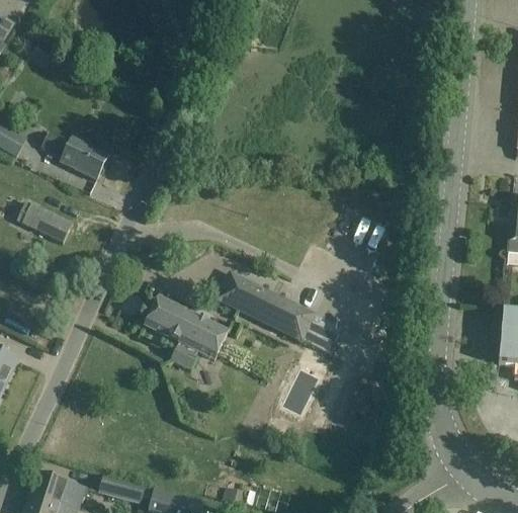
[(235,48),(243,52),(251,35),(244,31),(235,48)]
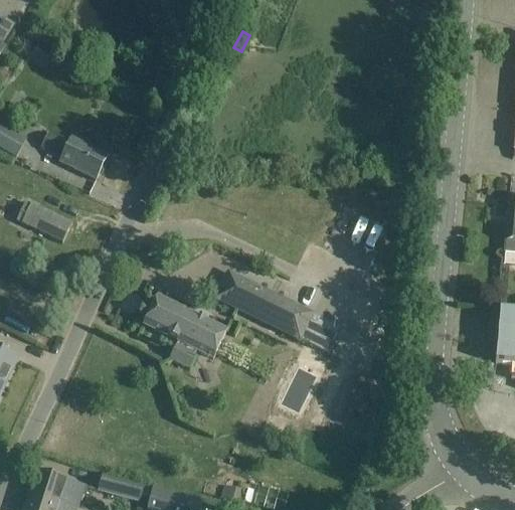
[(53,48),(38,39),(29,54),(44,63),(53,48)]
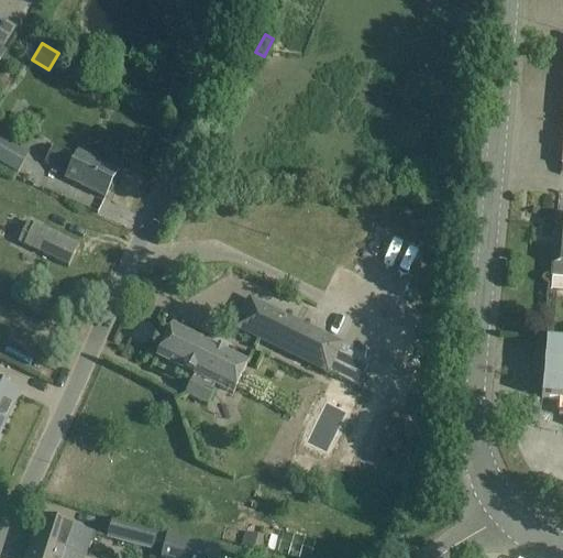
[(28,150),(0,133),(0,160),(17,170),(28,150)]
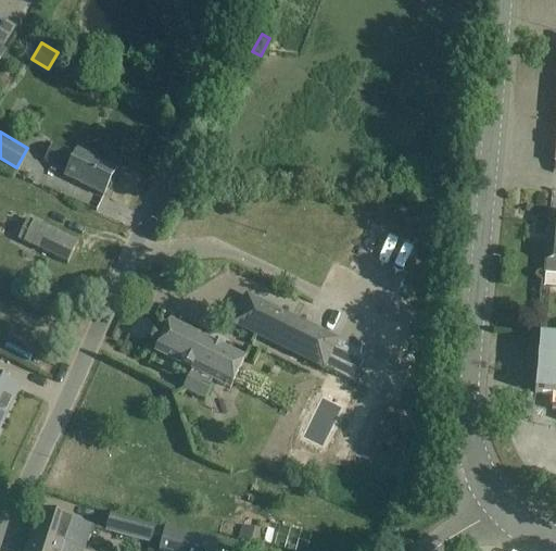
[(74,152),(52,142),(45,158),(65,168),(63,174),(84,183),(103,192),(116,166),(97,157),(76,148),(74,152)]
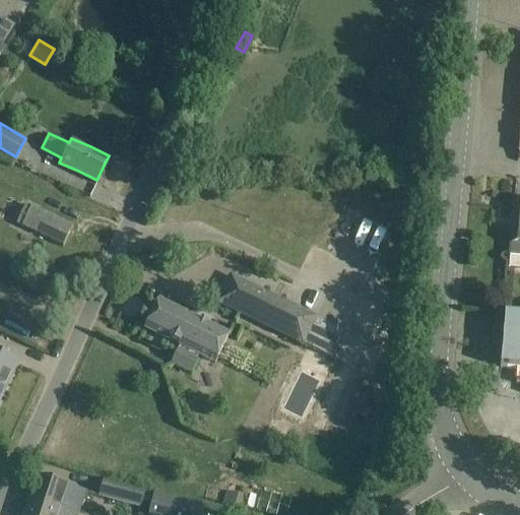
[(509,252),(508,264),(519,265),(519,194),(514,194),(509,252)]
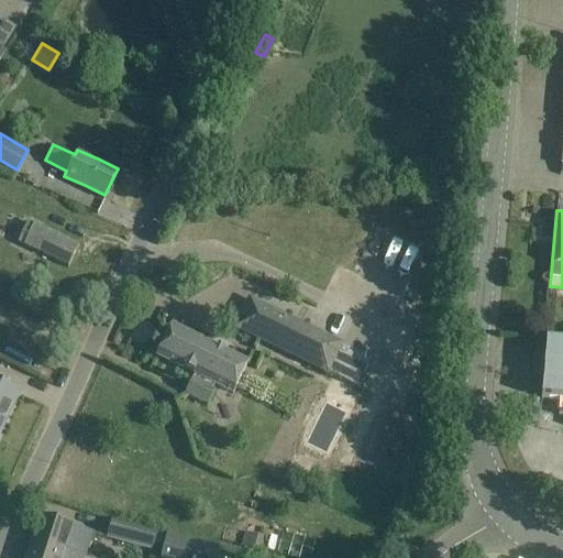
[(68,263),(78,241),(34,220),(23,242),(68,263)]
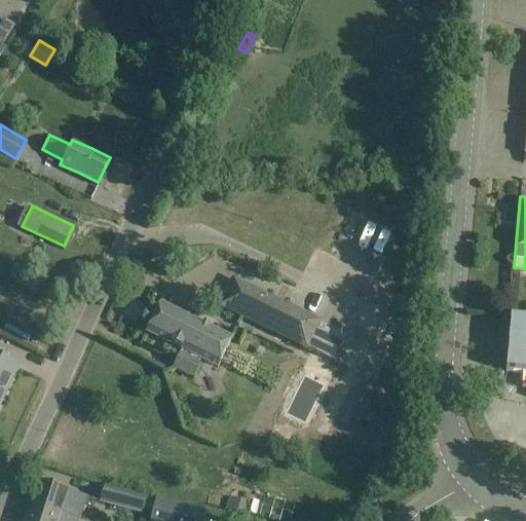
[(233,276),(221,302),(305,344),(318,319),(233,276)]
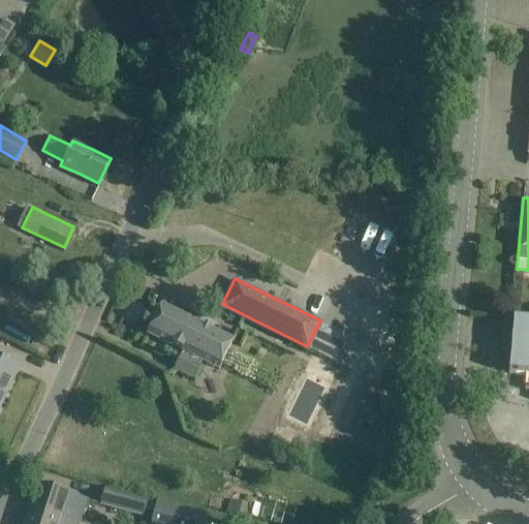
[(218,366),(231,338),(161,303),(148,331),(183,348),(174,367),(193,376),(201,358),(218,366)]
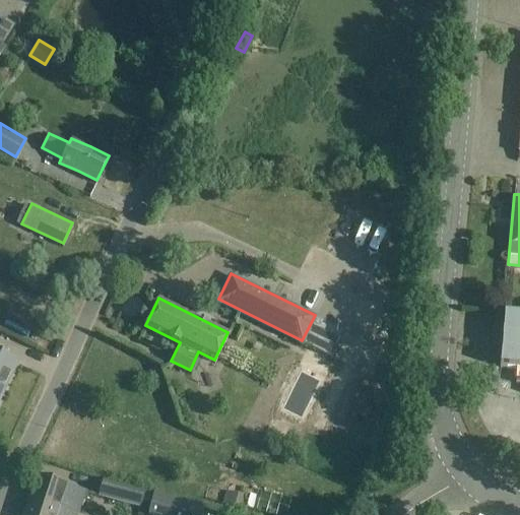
[(519,312),(504,311),(501,353),(500,364),(508,365),(506,377),(516,378),(516,380),(519,380),(519,312)]
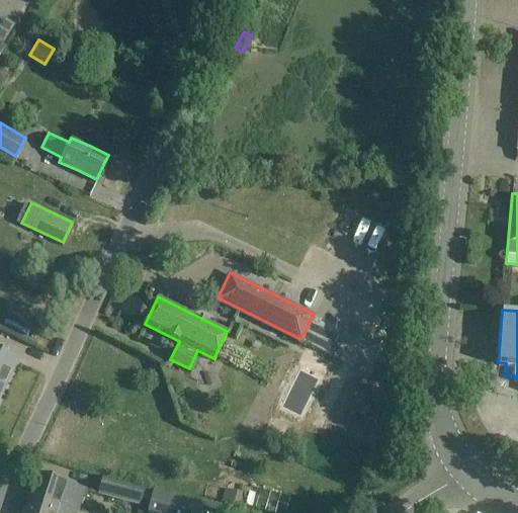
[(0,393),(2,390),(6,380),(17,358),(5,352),(0,349),(0,393)]
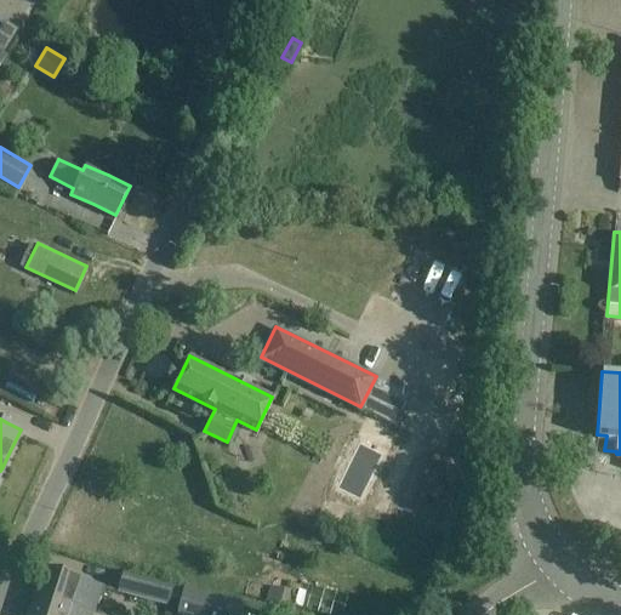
[(92,613),(104,614),(106,614),(92,610),(102,584),(44,565),(35,593),(92,613)]
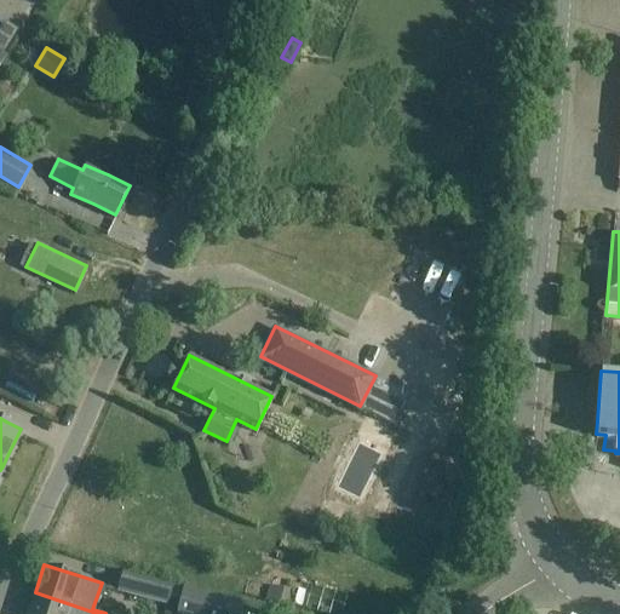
[(120,589),(167,600),(172,580),(125,568),(120,589)]
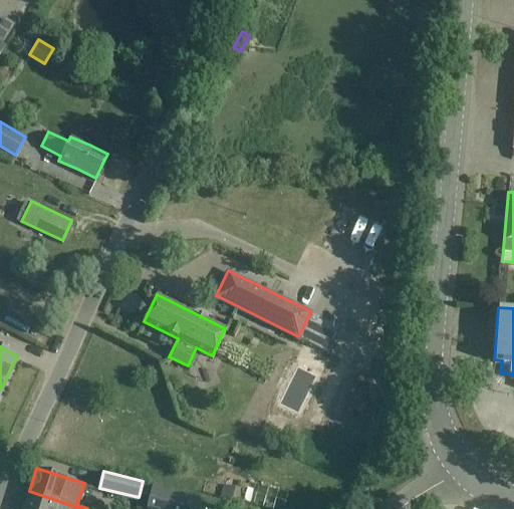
[(242,487),(225,482),(221,494),(239,499),(242,487)]
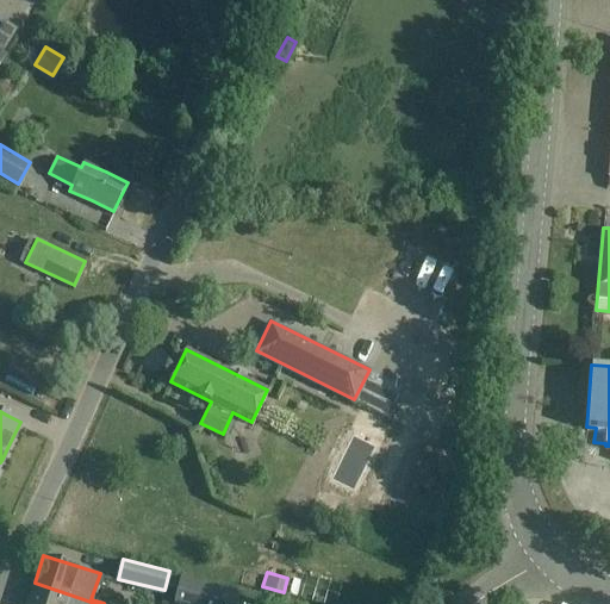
[(181,576),(174,601),(185,603),(236,603),(241,591),(181,576)]
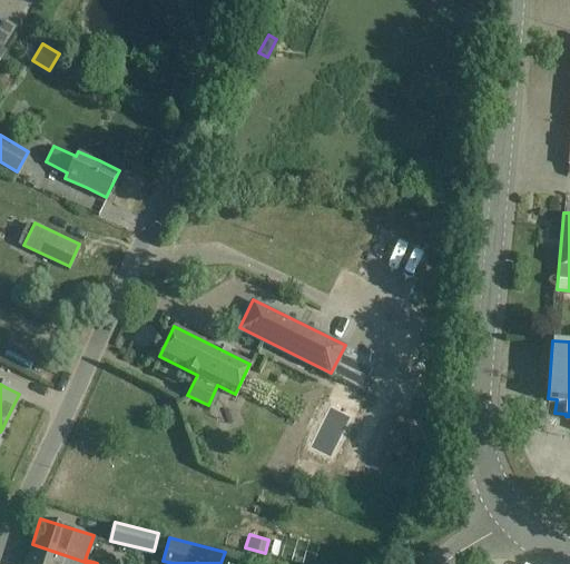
[(96,563),(85,562),(32,544),(25,563),(96,563)]
